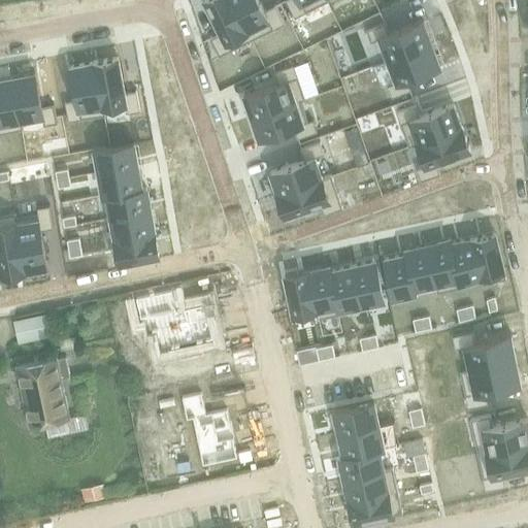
[(232,0),(204,0),(221,32),(210,37),(220,56),(252,39),(232,0)]
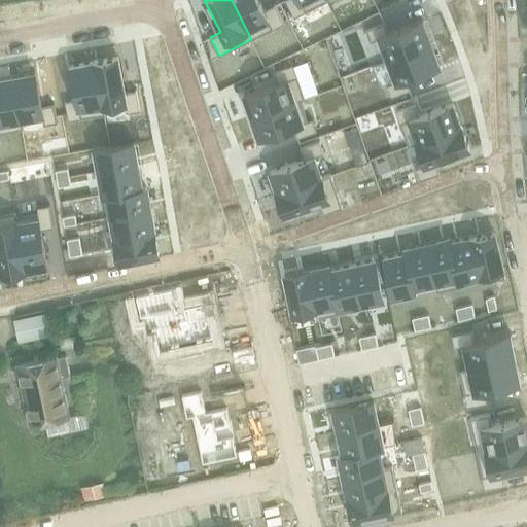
[(232,0),(251,39),(284,23),(275,4),(265,10),(259,0),(232,0)]
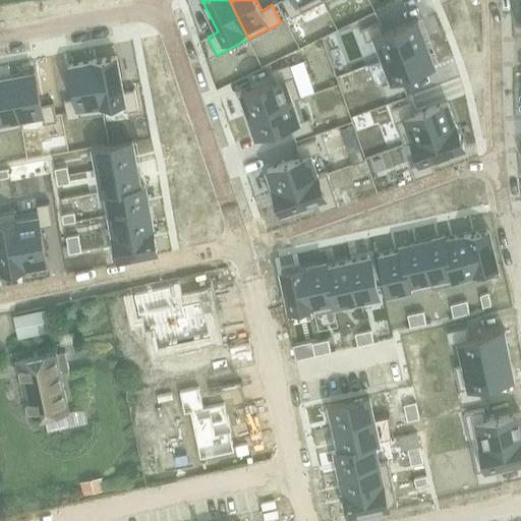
[(283,0),(291,17),(325,0),(324,0),(283,0)]
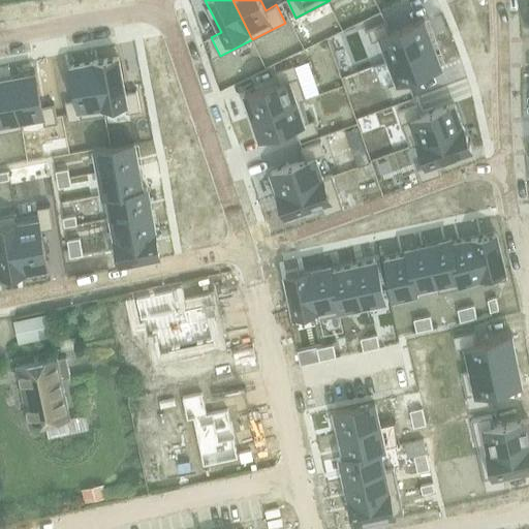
[(386,21),(367,28),(372,41),(381,38),(390,60),(433,42),(424,20),(391,32),(386,21)]
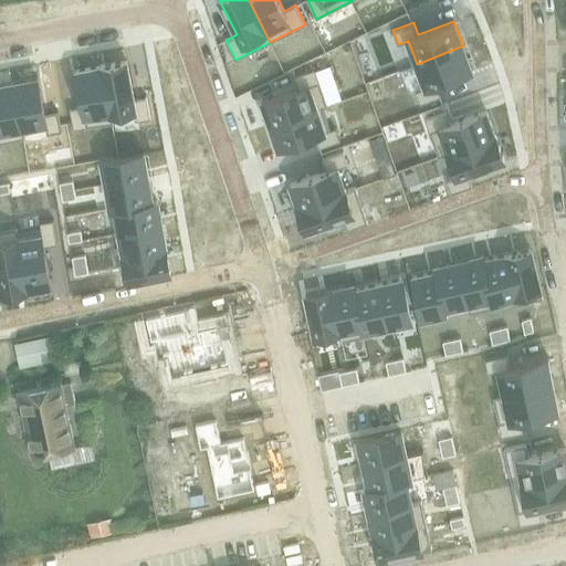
[(426,87),(416,91),(420,104),(441,96),(437,84),(472,71),(463,45),(417,64),(426,87)]
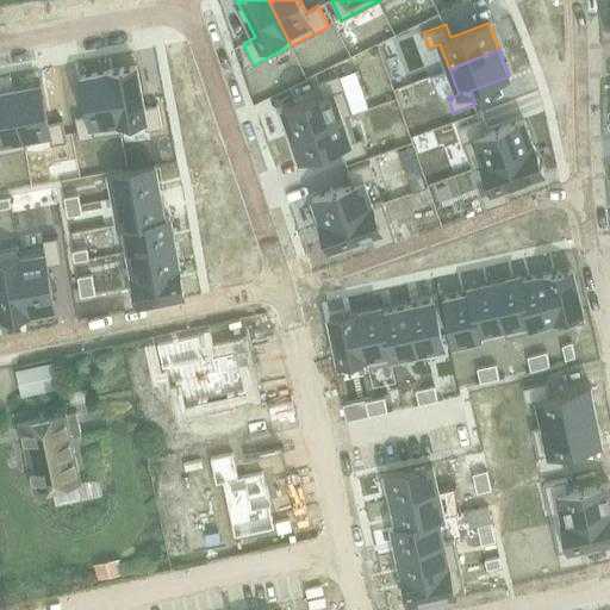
[(137,66),(109,70),(120,135),(122,135),(122,130),(148,124),(162,122),(157,99),(143,101),(137,66)]
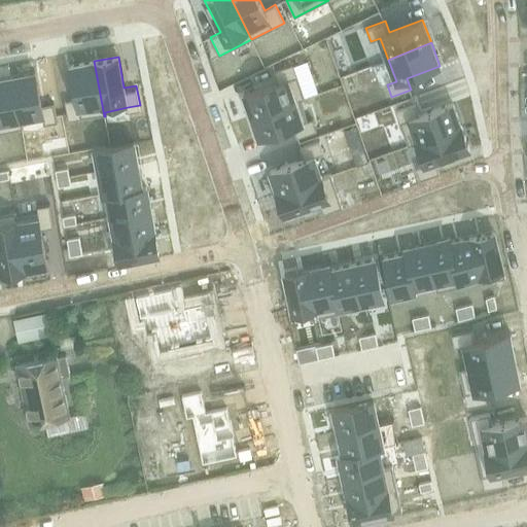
[(76,101),(65,103),(68,124),(80,121),(104,116),(94,61),(93,61),(94,62),(70,66),(76,101)]
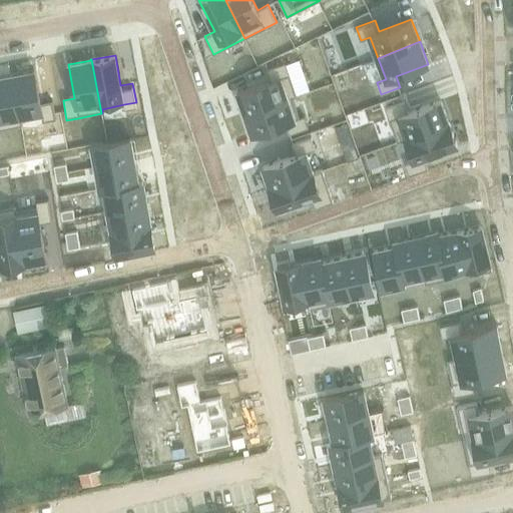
[(271,80),(237,91),(245,112),(293,96),(293,97),(298,95),(297,94),(310,90),(300,59),(286,63),(286,62),(267,68),(271,80)]
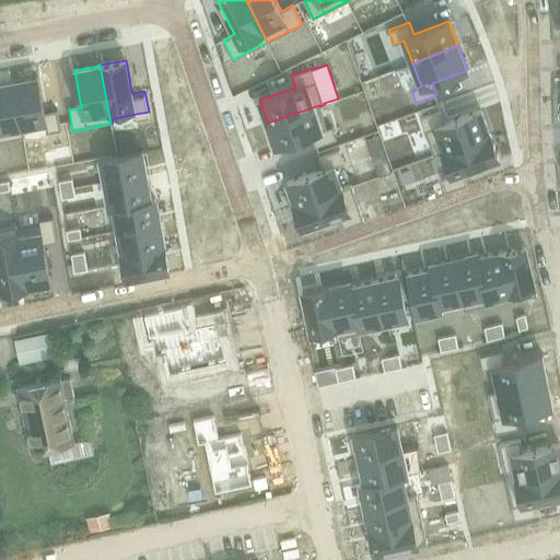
[(37,77),(12,82),(23,140),(24,140),(22,130),(45,126),(46,136),(61,133),(57,112),(45,114),(37,77)]
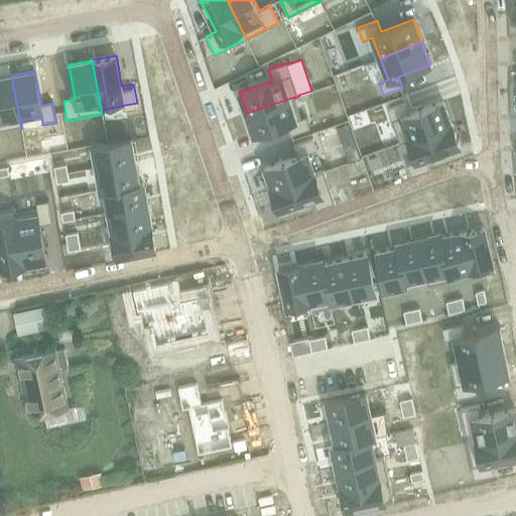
[(0,133),(21,129),(11,76),(0,77),(0,133)]
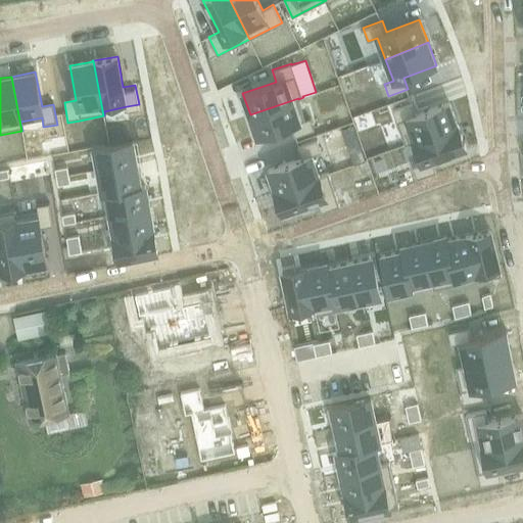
[(298,98),(250,114),(257,137),(291,125),(295,137),(315,130),(311,119),(305,120),(298,99),(298,98)]
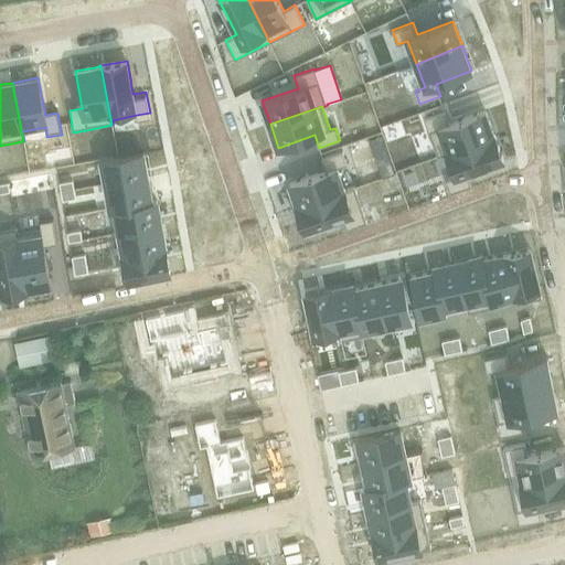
[(445,112),(425,119),(438,157),(448,153),(448,152),(496,136),(494,135),(486,110),(449,124),(445,112)]
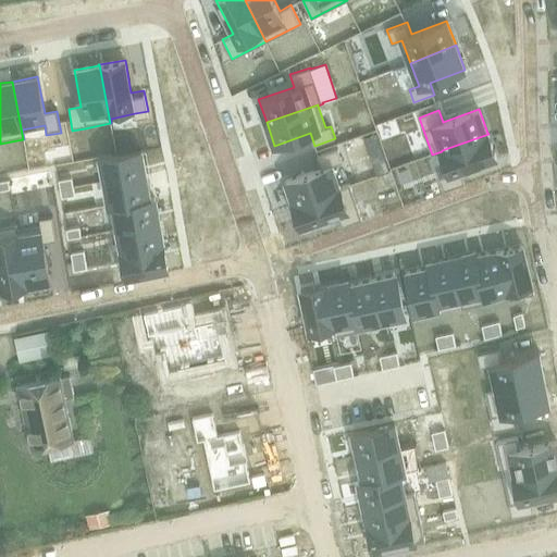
[(450,174),(441,177),(445,190),(466,183),(461,171),(497,158),(489,134),(442,150),(442,151),(450,174)]
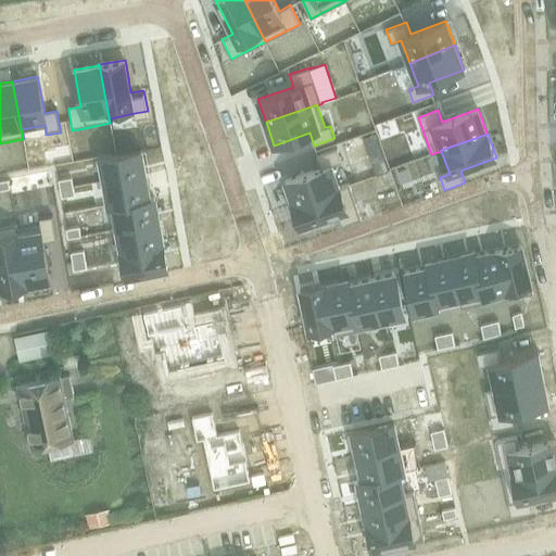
[(321,167),(286,179),(293,202),(292,202),(293,203),(340,187),(340,186),(332,164),(342,161),(338,148),(317,155),(321,167)]
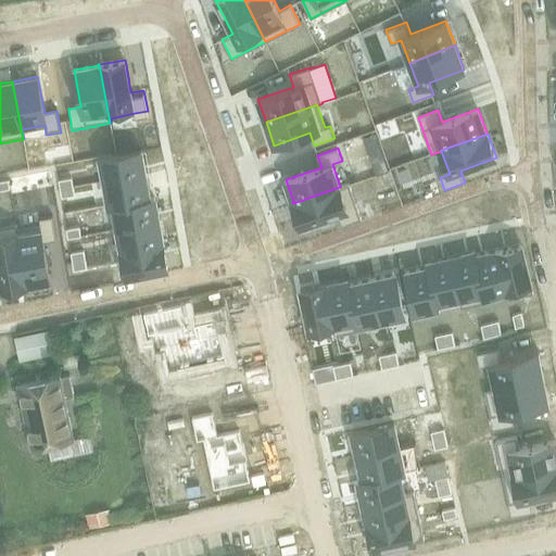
[(141,152),(99,160),(103,185),(146,176),(141,152)]
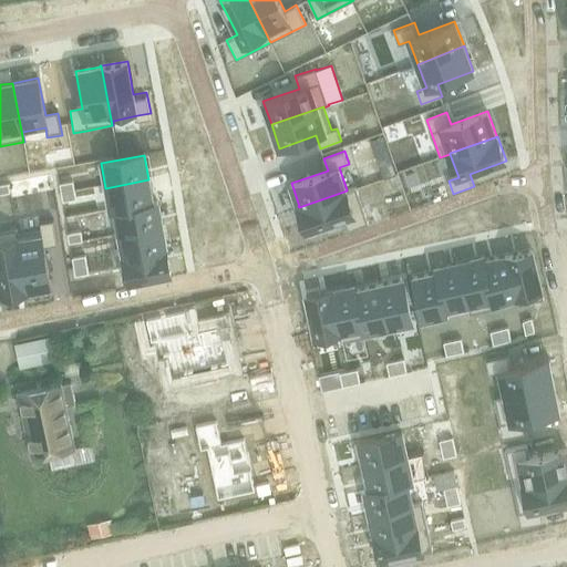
[(148,179),(105,188),(110,212),(114,210),(153,203),(148,179)]
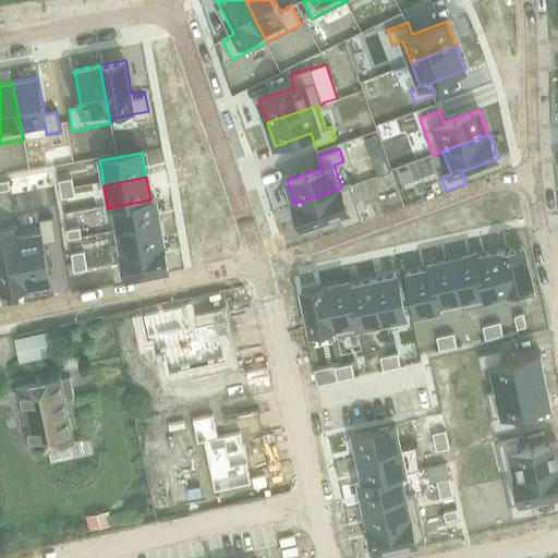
[(341,187),(294,204),(302,227),(338,215),(342,227),(363,220),(351,183),(341,186),(341,187)]
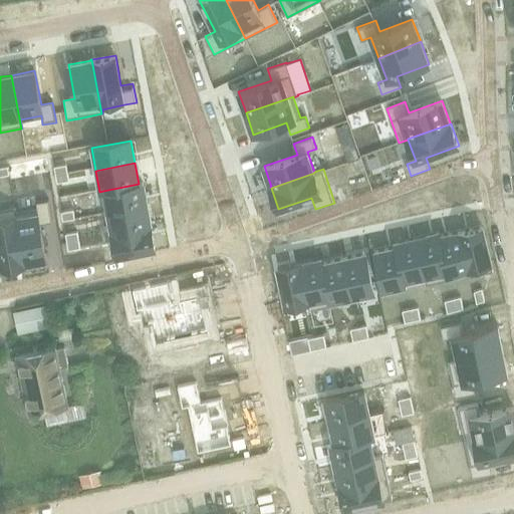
[(139,184),(103,191),(107,212),(147,205),(143,184),(139,184)]
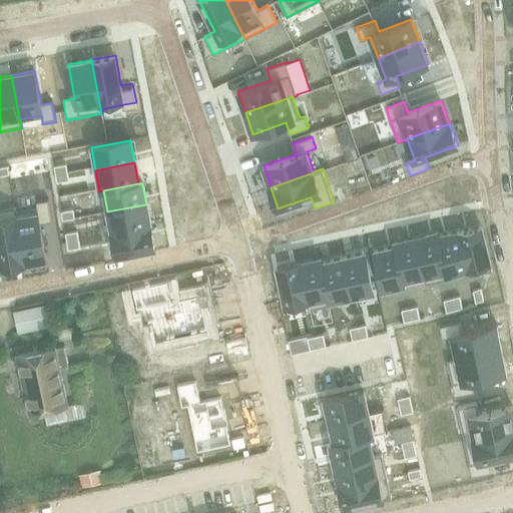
[(37,208),(16,212),(25,262),(47,258),(40,223),(52,221),(48,201),(36,203),(37,208)]
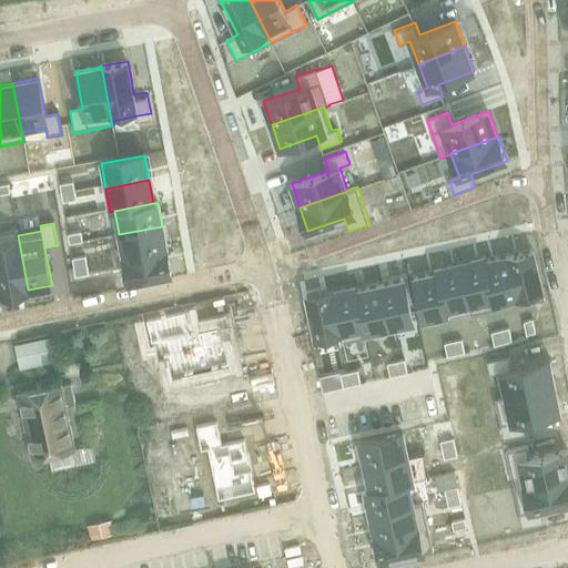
[(162,226),(119,234),(123,259),(166,250),(162,226)]
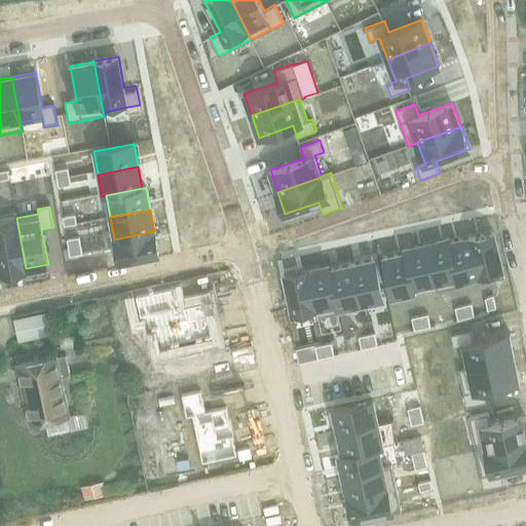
[(15,213),(0,216),(0,261),(2,273),(26,268),(16,218),(15,213)]
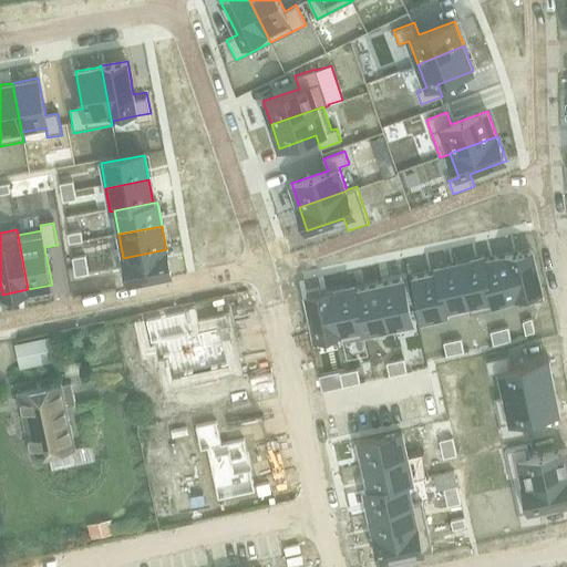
[(166,249),(123,258),(127,282),(171,275),(166,249)]
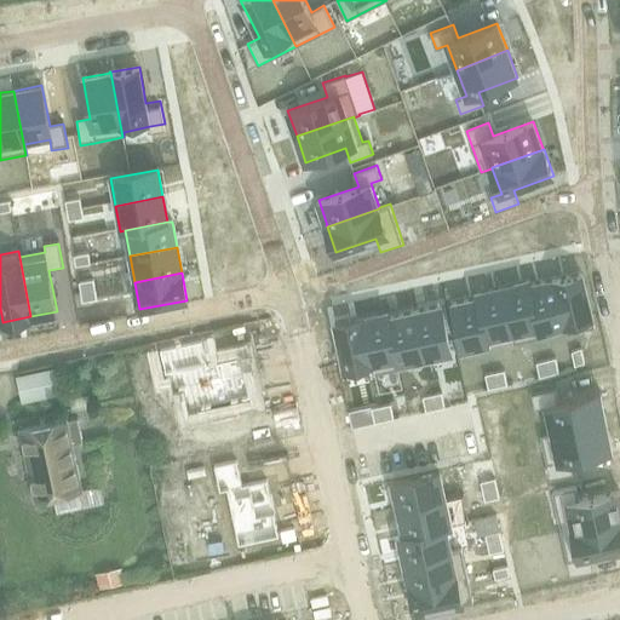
[(583,275),(555,281),(568,338),(595,332),(583,275)]
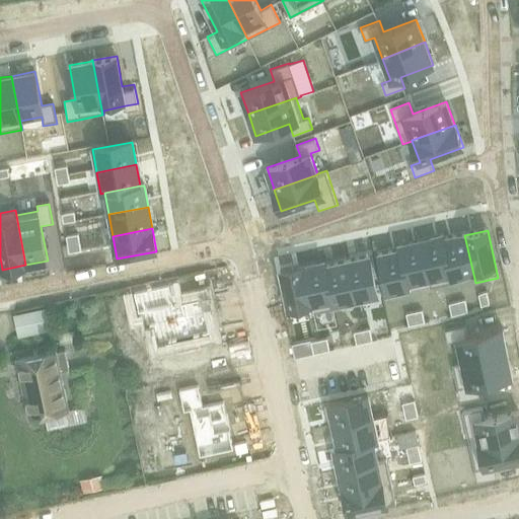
[(442,235),(421,240),(431,287),(452,283),(442,235)]
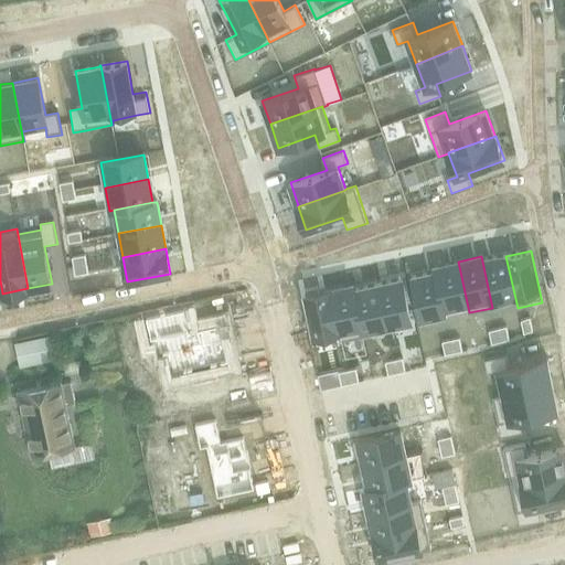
[(482,256),(481,256),(492,308),(494,308),(493,302),(514,298),(516,308),(518,308),(505,256),(483,260),(482,256)]
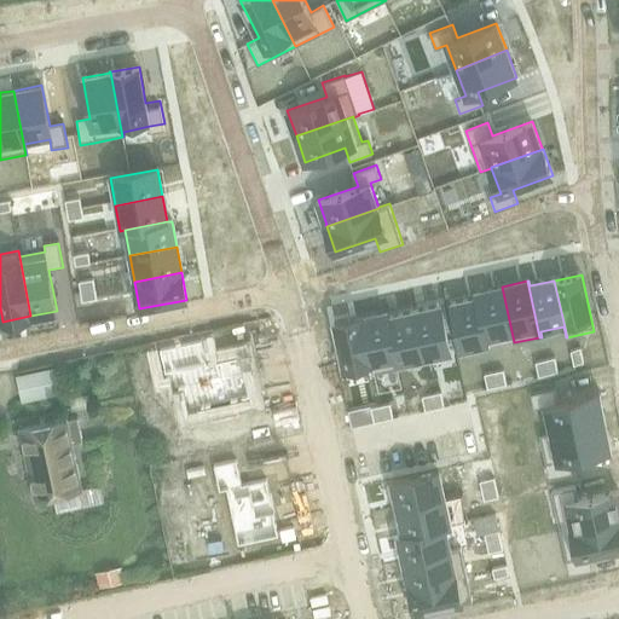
[(502,287),(476,291),(489,348),(490,348),(487,336),(510,331),(513,343),(514,342),(502,287)]
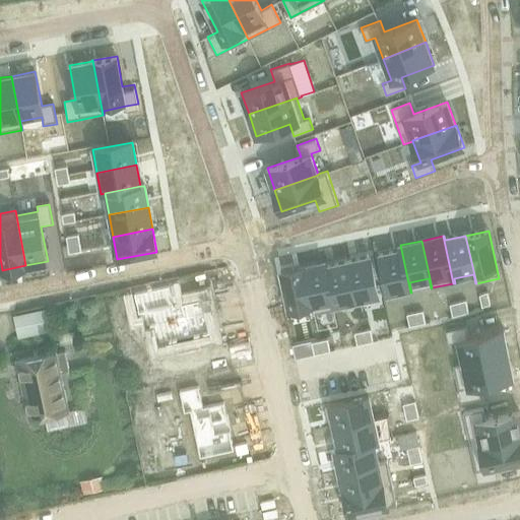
[(400,250),(379,255),(388,298),(410,293),(400,245),(399,245),(400,250)]
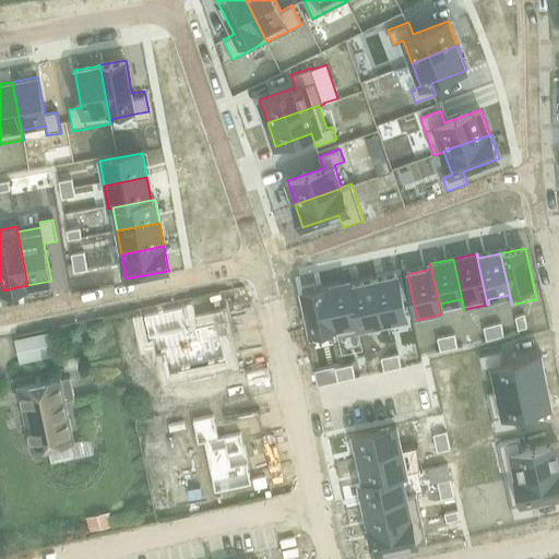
[(397,276),(373,282),(382,322),(406,317),(397,276)]
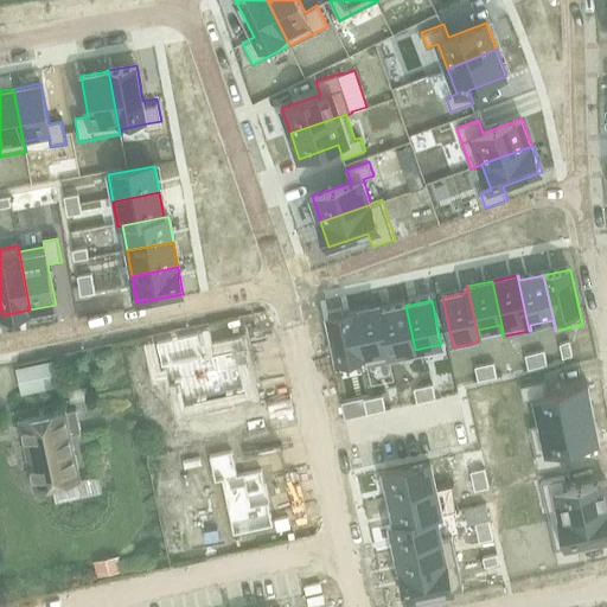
[(379,305),(353,311),(364,362),(365,366),(391,360),(379,305)]
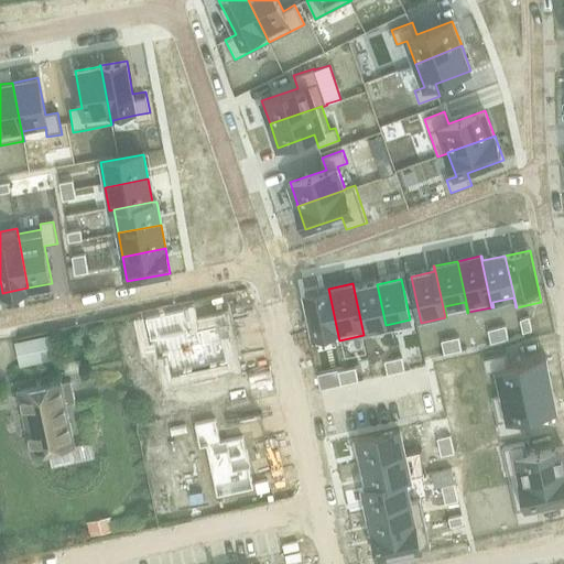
[(354,283),(353,283),(364,335),(365,335),(364,329),(386,325),(377,284),(355,289),(354,283)]
